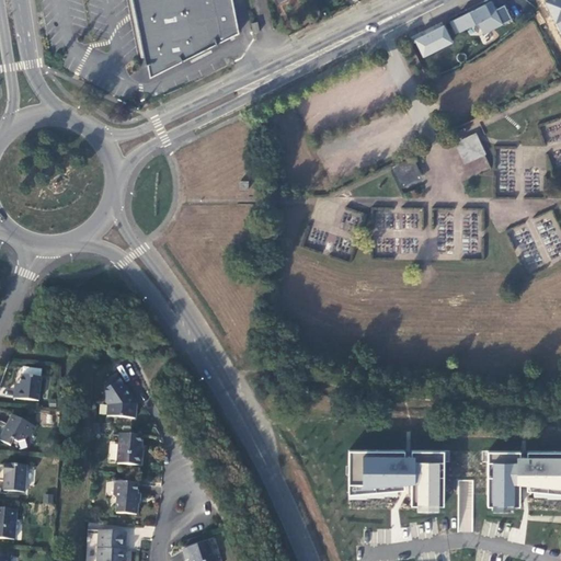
[(230,0),(132,0),(148,77),(237,32),(230,0)]
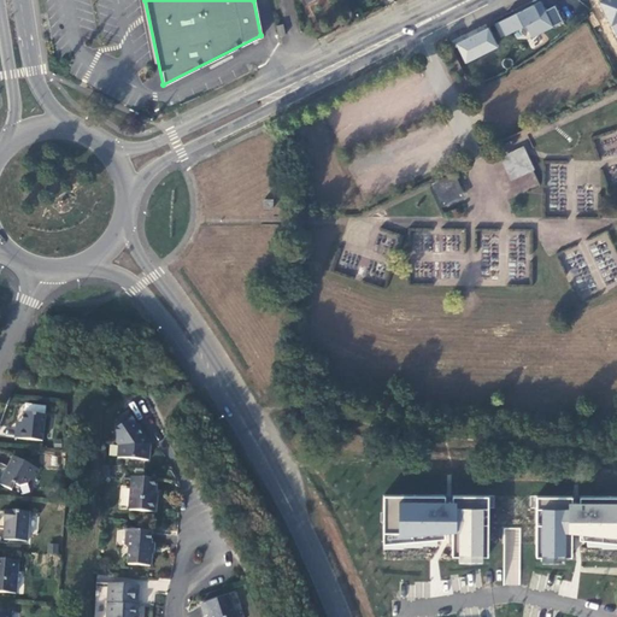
[(541,0),(498,22),(505,37),(526,28),(530,37),(564,23),(556,6),(546,11),(541,0)]
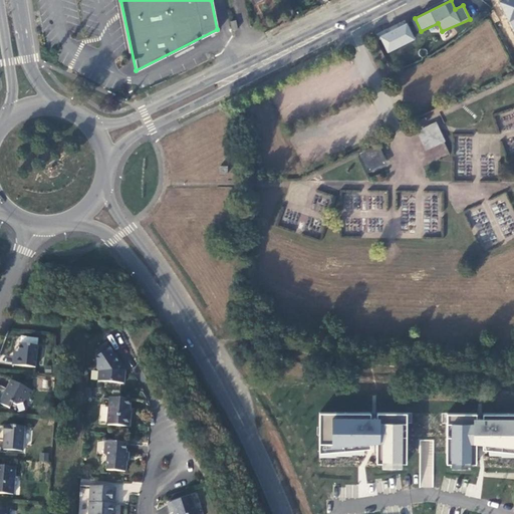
[(513,0),(502,0),(500,1),(513,32),(513,0)]
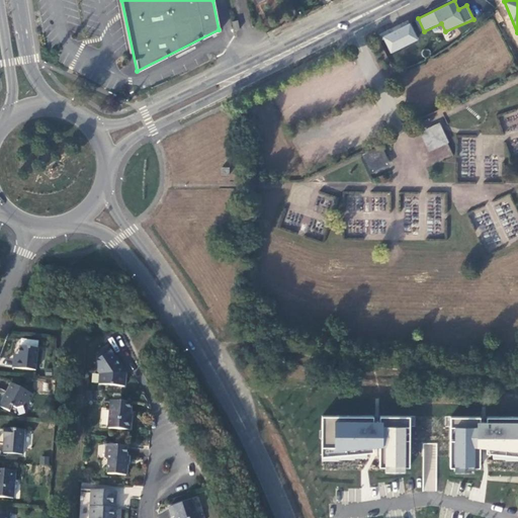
[(410,22),(382,37),(391,55),(420,40),(410,22)]
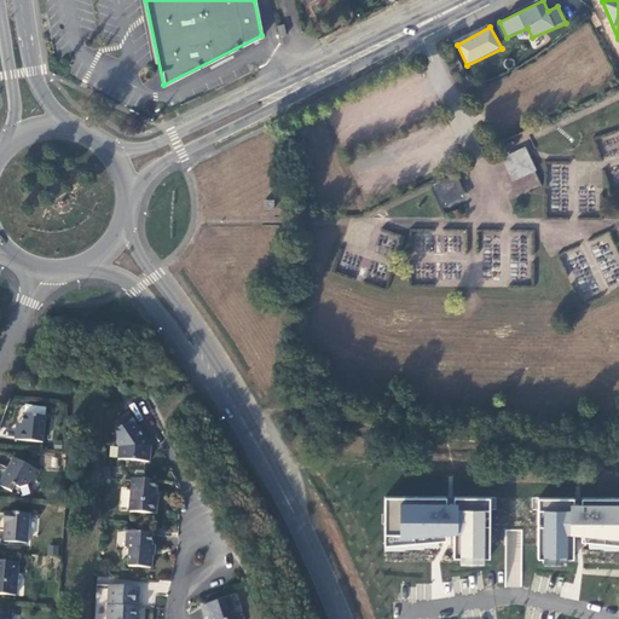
[(605,158),(618,152),(618,131),(597,140),(605,158)]
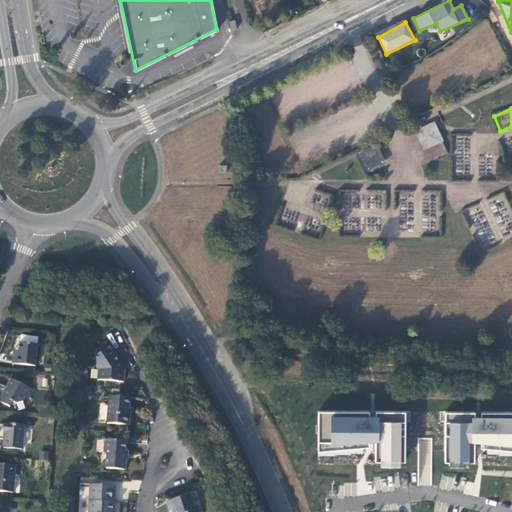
[(433,124),(420,131),(426,144),(439,137),(433,124)]
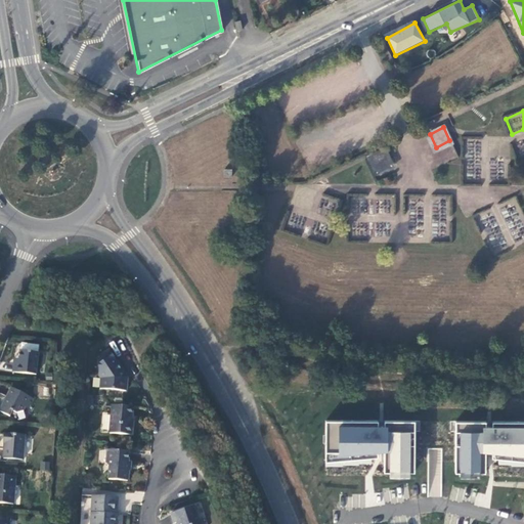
[(386,151),(372,159),(377,171),(392,164),(386,151)]
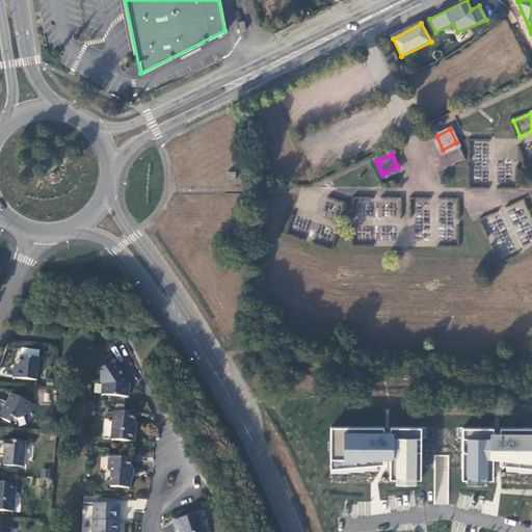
[(22,356),(21,365),(21,370),(16,369),(15,378),(38,381),(41,358),(40,358),(41,351),(24,349),(23,356),(22,356)]
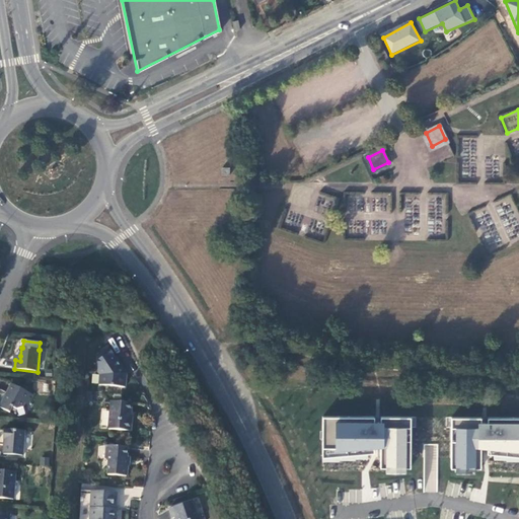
[(99,360),(112,352),(108,346),(98,352),(99,360)]
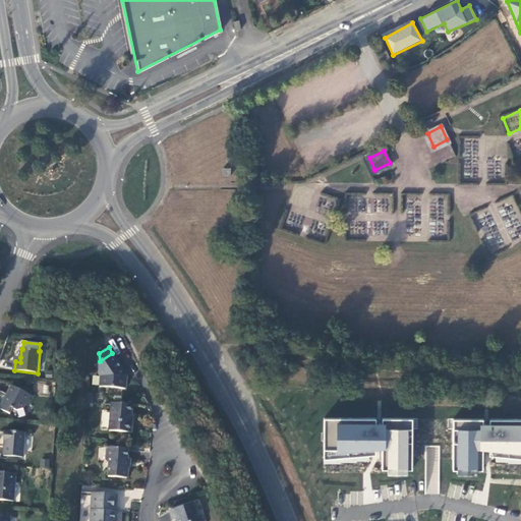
[(127,374),(112,353),(100,361),(99,372),(101,377),(99,386),(126,389),(127,374)]
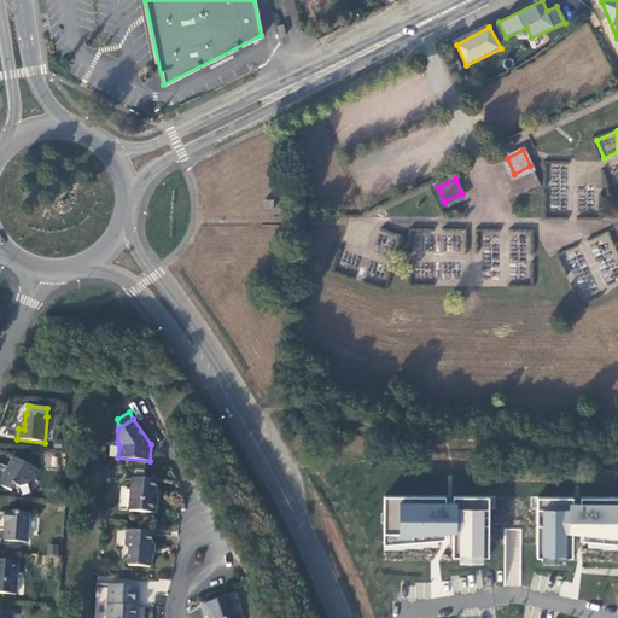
[(45,466),(57,466),(58,455),(45,455),(45,466)]
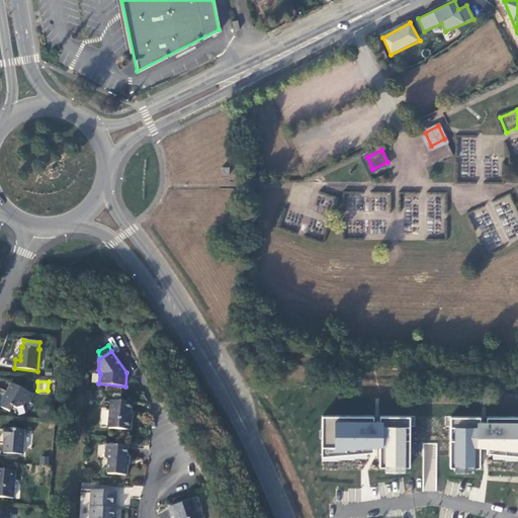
[(35,397),(14,384),(1,407),(11,413),(14,408),(17,410),(25,408),(27,405),(30,407),(35,397)]
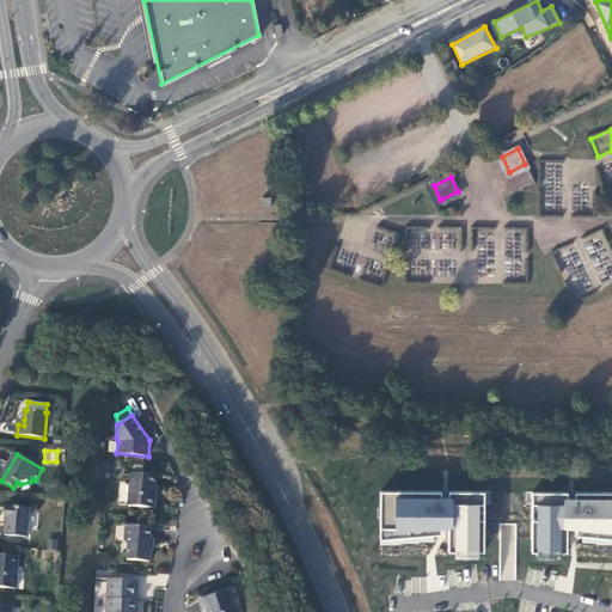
[(155,476),(132,472),(129,506),(153,507),(155,494),(153,494),(155,476)]
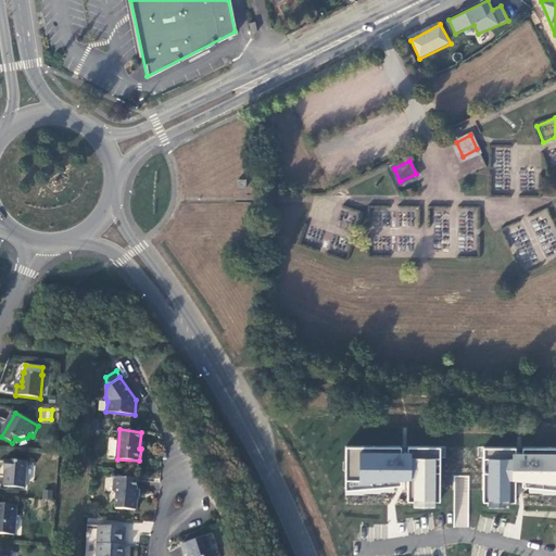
[(345,446),(345,496),(407,491),(407,503),(440,503),(440,447),(345,446)]
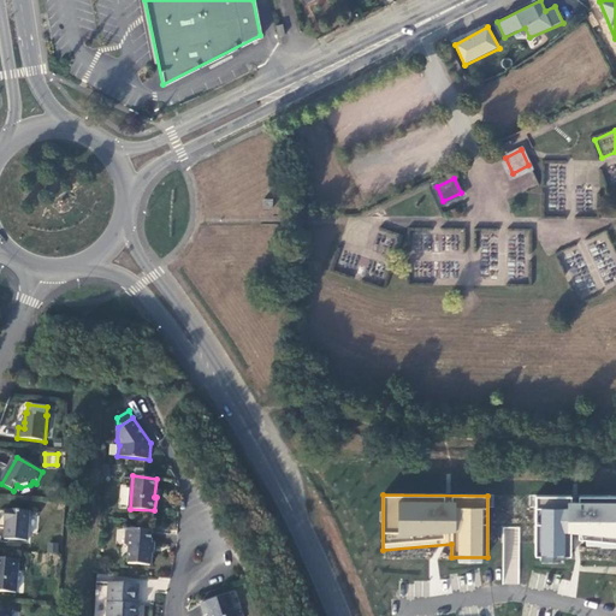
[(570,545),(615,549),(615,496),(537,496),(535,558),(540,558),(540,564),(564,563),(564,558),(572,558),(570,545)]
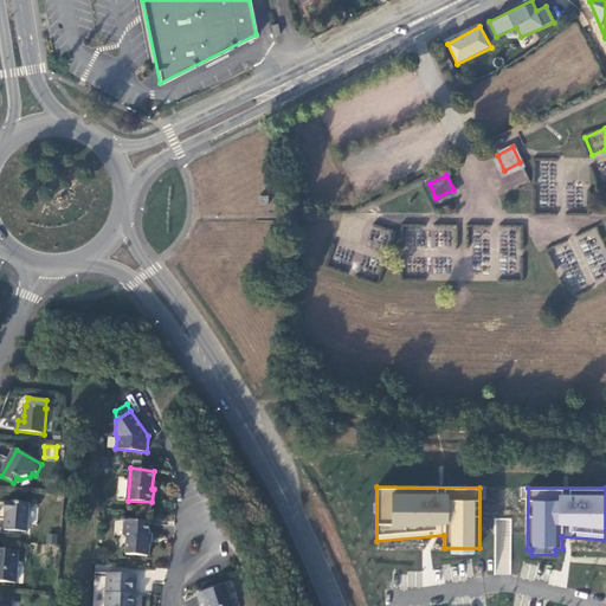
[(31,503),(6,502),(6,513),(7,513),(6,530),(28,533),(31,503)]
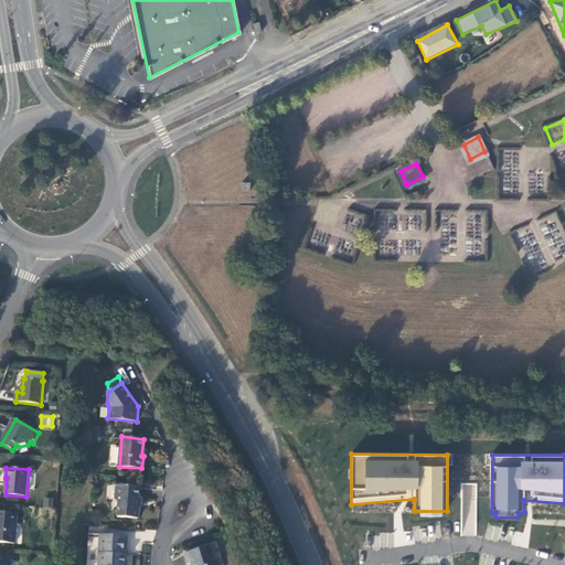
[(139,487),(117,483),(116,500),(119,503),(117,515),(137,519),(140,498),(138,497),(139,487)]
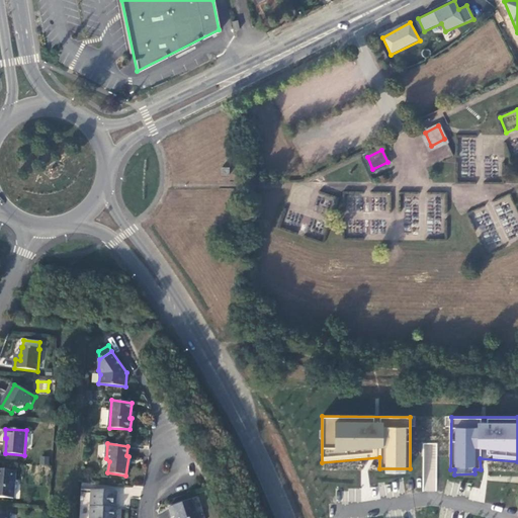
[(49,464),(50,456),(40,455),(39,464),(49,464)]
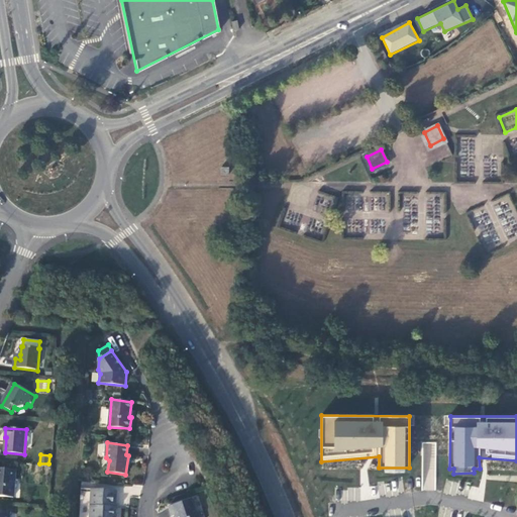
[(16,471),(0,469),(0,496),(14,498),(16,471)]
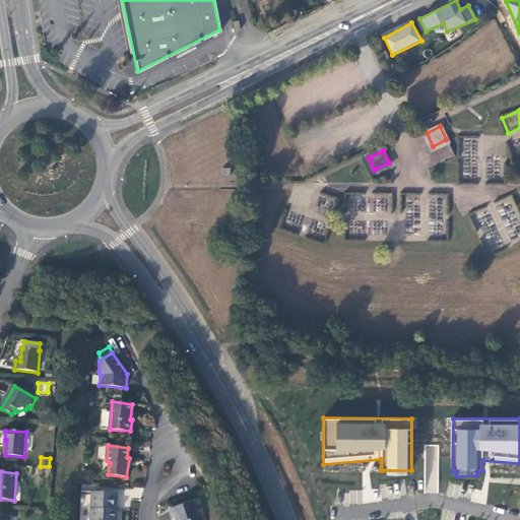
[(117,519),(118,510),(116,510),(118,493),(101,492),(100,495),(91,495),(89,519),(117,519)]
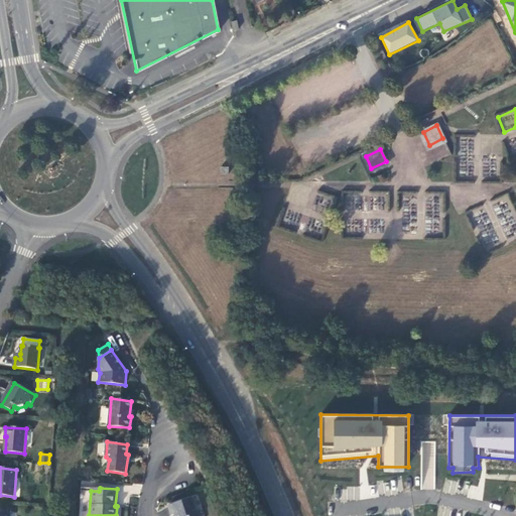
[(191,498),(167,505),(171,515),(175,514),(175,515),(200,515),(200,513),(197,513),(191,498)]
